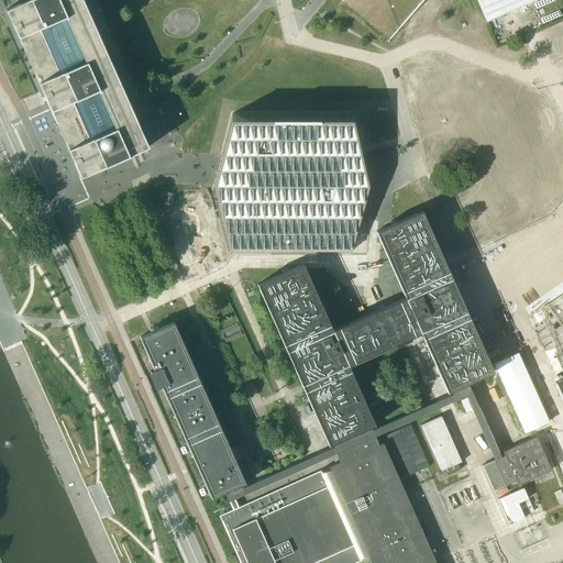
[(26,0),(6,10),(48,106),(80,177),(83,181),(117,166),(116,162),(148,147),(134,116),(129,102),(83,0),(26,0)]
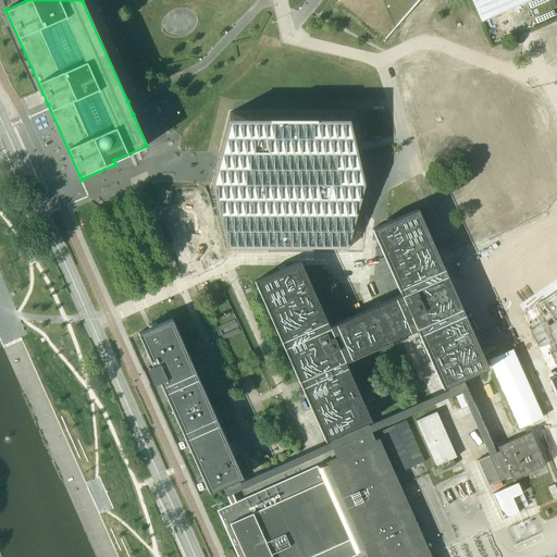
[(417,0),(338,0),(334,5),(381,45),(417,0)]
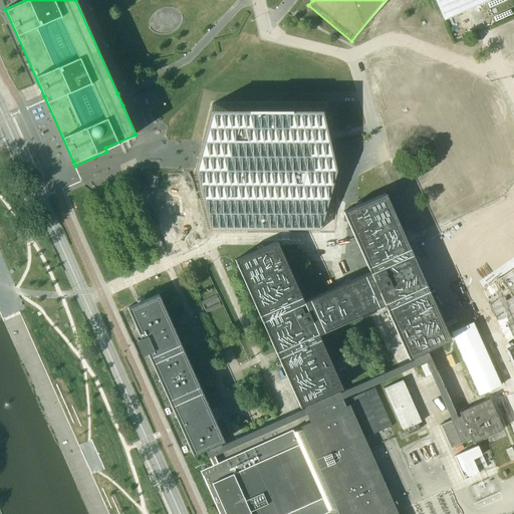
[(436,0),(445,20),(489,0),(436,0)]
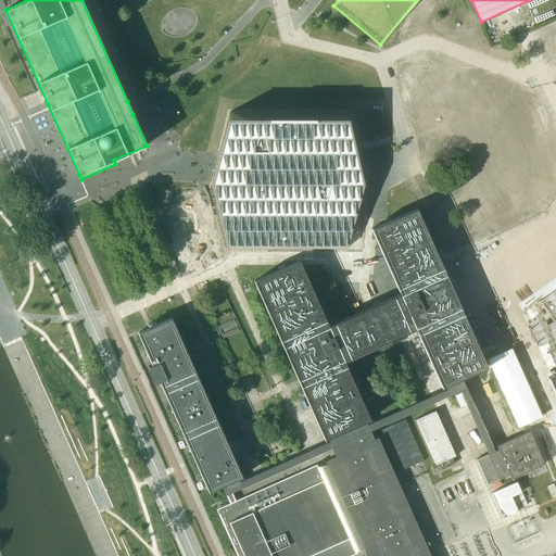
[(212,181),(209,192),(226,250),(267,250),(267,249),(314,249),(314,250),(345,250),(361,188),(364,175),(363,168),(359,154),(359,152),(354,125),(355,125),(354,122),(352,112),(229,111),(219,151),(215,169),(212,181)]
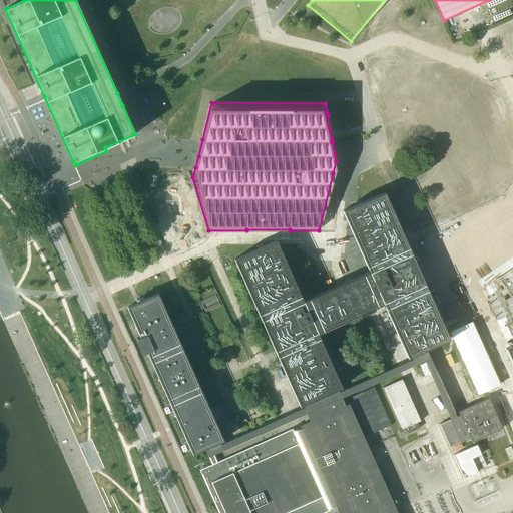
[(299,406),(302,405),(309,421),(299,426),(301,428),(293,431),(292,429),(291,430),(216,462),(209,445),(222,439),(218,429),(157,294),(157,293),(146,298),(136,303),(126,307),(140,338),(137,339),(137,340),(142,353),(143,353),(143,352),(146,350),(191,452),(192,454),(204,448),(211,464),(199,470),(218,512),(322,512),(328,511),(329,511),(328,509),(336,507),(338,512),(401,512),(395,499),(392,500),(352,410),(357,408),(369,436),(391,426),(374,388),(352,398),(355,404),(350,407),(349,404),(345,405),(338,389),(341,387),(317,333),(384,304),(408,358),(411,356),(415,365),(425,361),(450,419),(439,424),(450,447),(470,438),(472,441),(502,428),(500,424),(488,397),(458,411),(460,415),(456,416),(426,349),(441,343),(449,339),(426,285),(412,252),(384,192),(343,211),(369,272),(312,297),(303,301),(300,295),(276,240),(233,260),(299,406)]
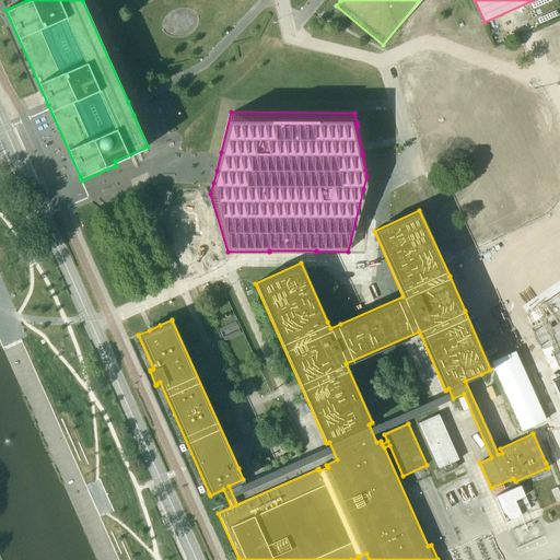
[(544,292),(540,294),(535,298),(532,300),(534,303),(527,306),(527,307),(528,310),(525,311),(527,316),(523,318),(543,363),(547,371),(559,401),(559,279),(558,281),(558,282),(557,282),(550,288),(547,290),(544,292)]
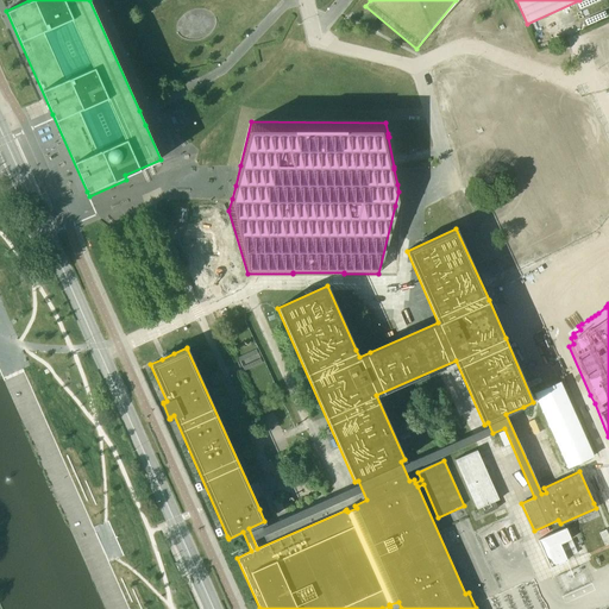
[(248,368),(265,360),(259,347),(242,355),(248,368)]
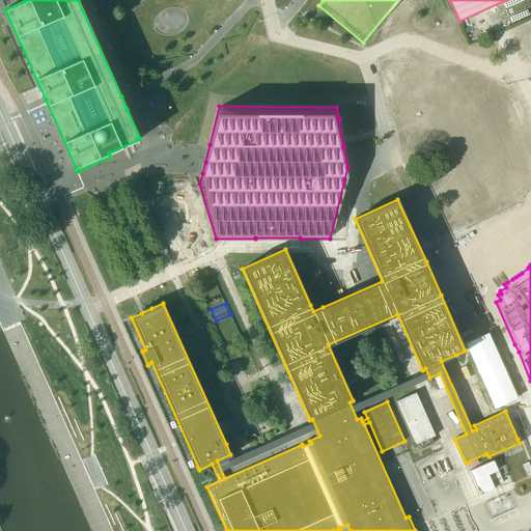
[(442,434),(450,430),(437,400),(435,401),(429,390),(423,392),(442,434)]
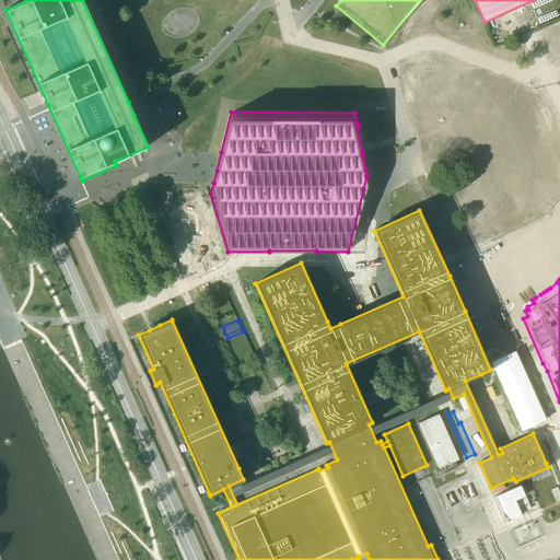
[(455,461),(458,459),(439,413),(418,422),(438,468),(442,466),(445,473),(457,467),(455,461)]
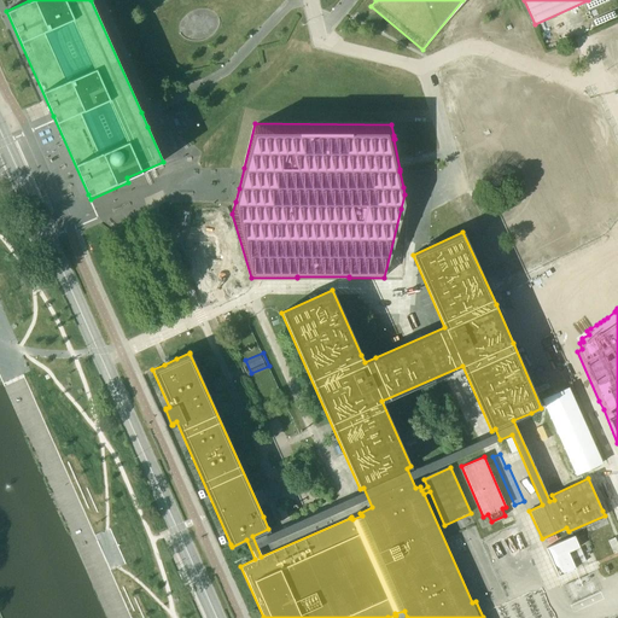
[(293,473),(301,470),(296,459),(289,461),(293,473)]
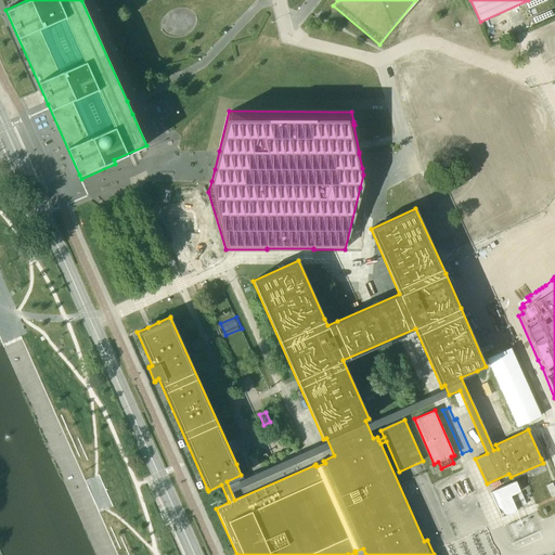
[(255,453),(248,456),(254,468),(260,466),(255,453)]
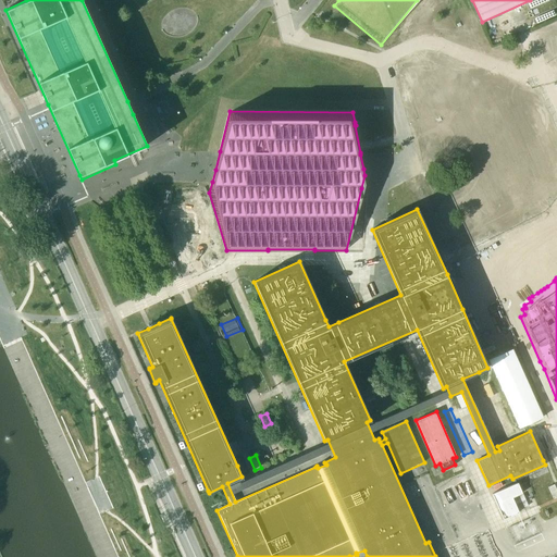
[(518,481),(493,492),(504,517),(518,510),(512,495),(522,492),(518,481)]
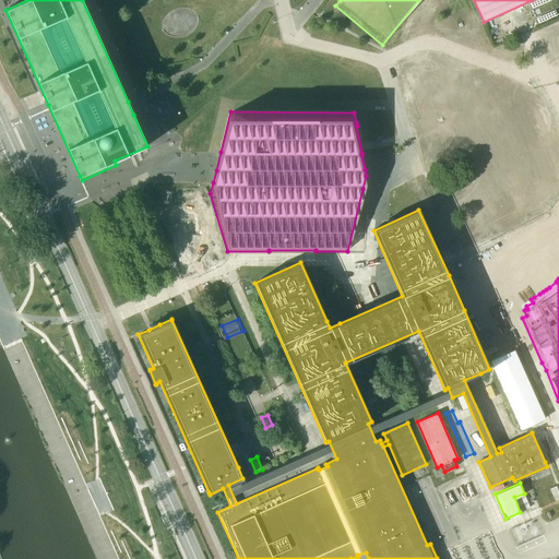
[(473,558),(465,539),(443,549),(447,558),(473,558)]
